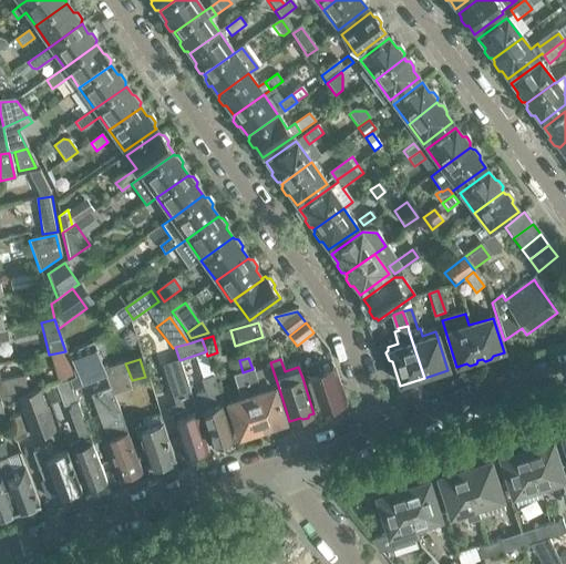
[(134,388),(125,362),(105,369),(114,395),(134,388)]
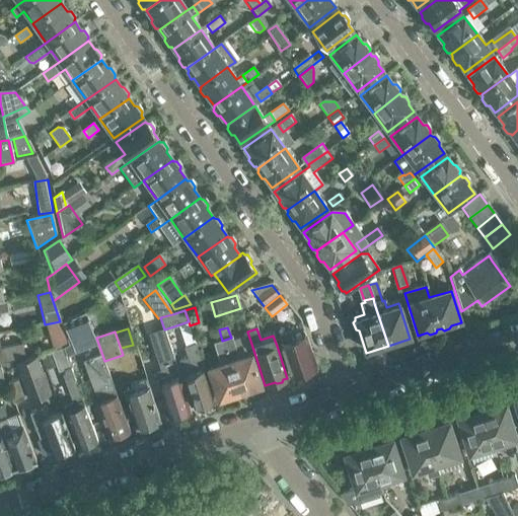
[(64,348),(66,356),(97,345),(93,333),(68,346),(64,348)]
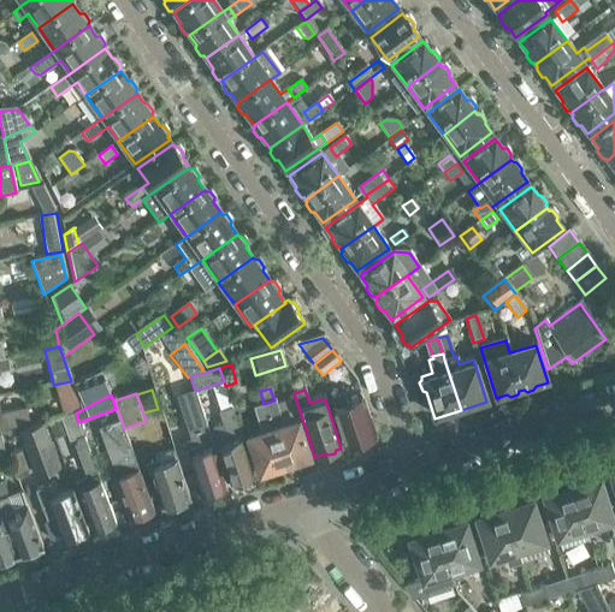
[(371,443),(370,439),(374,438),(362,399),(347,405),(343,394),(330,399),(346,447),(355,444),(355,447),(371,443)]
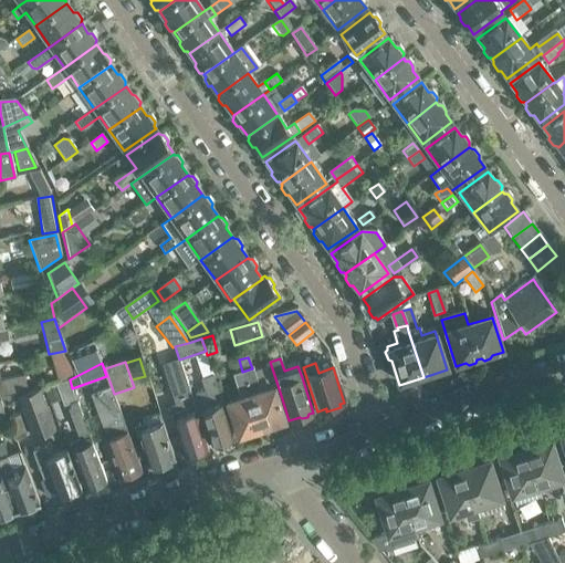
[(74,377),(70,364),(53,369),(58,384),(70,379),(74,377)]
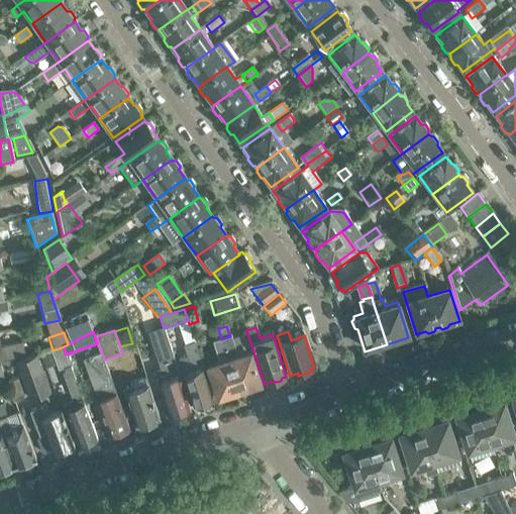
[(0,333),(0,363),(18,358),(27,354),(25,342),(4,347),(0,333)]
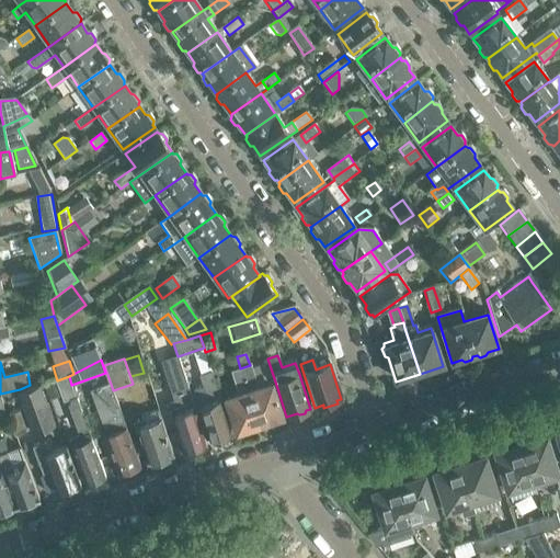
[(250,366),(240,369),(259,425),(269,422),(271,424),(276,423),(276,420),(282,418),(272,386),(276,385),(270,365),(252,371),(250,366)]
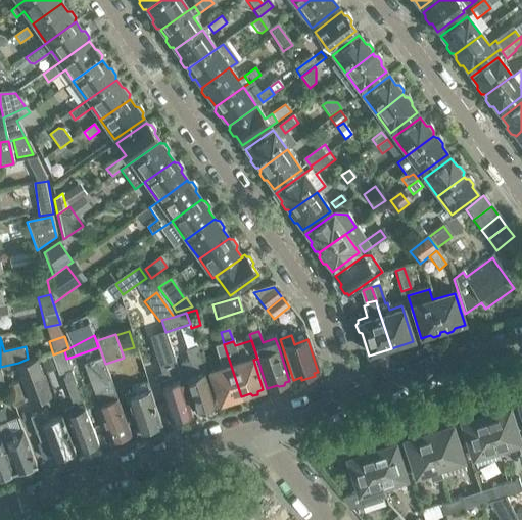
[(241,396),(224,344),(215,347),(222,369),(209,373),(220,404),(223,403),(224,405),(234,402),(233,399),(241,396)]
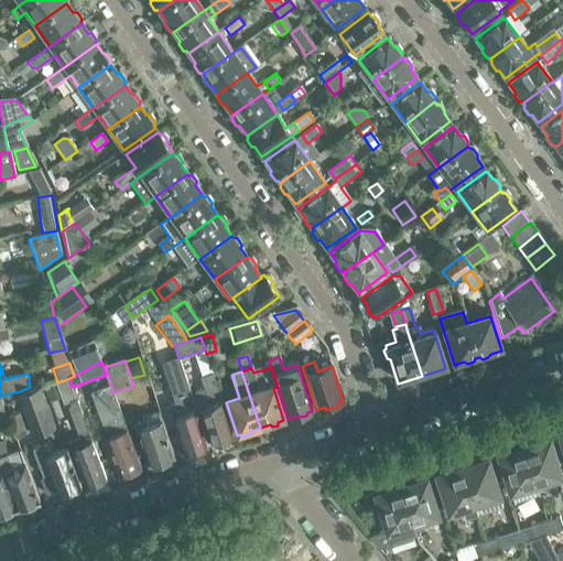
[(194,391),(198,409),(210,444),(214,443),(218,444),(223,443),(225,440),(231,438),(212,373),(198,377),(203,388),(194,391)]
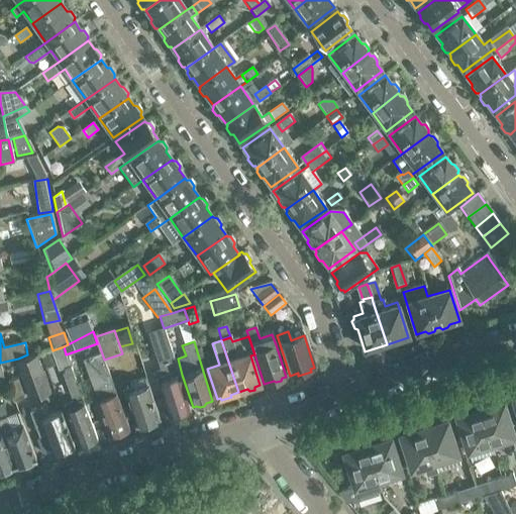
[(50,352),(39,356),(44,370),(56,366),(50,352)]
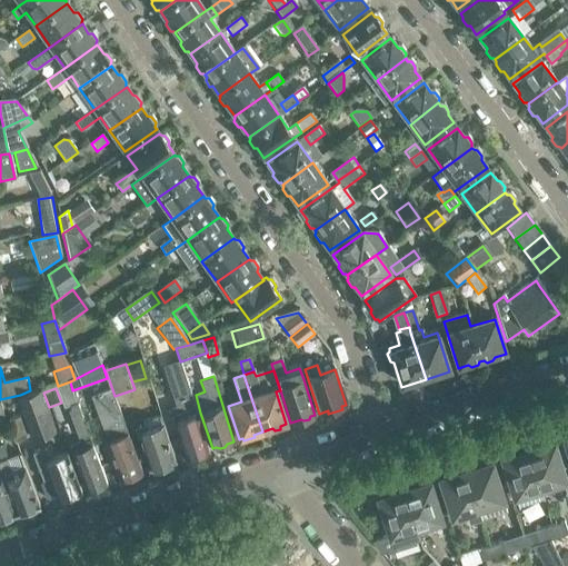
[(119,482),(141,474),(111,389),(92,396),(109,442),(105,443),(119,482)]
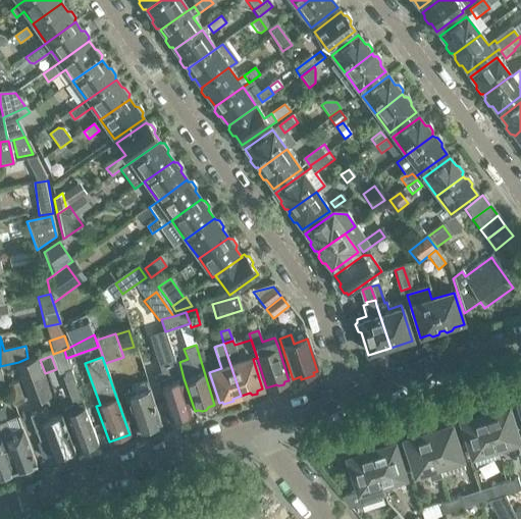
[(37,359),(16,366),(30,406),(51,398),(37,359)]
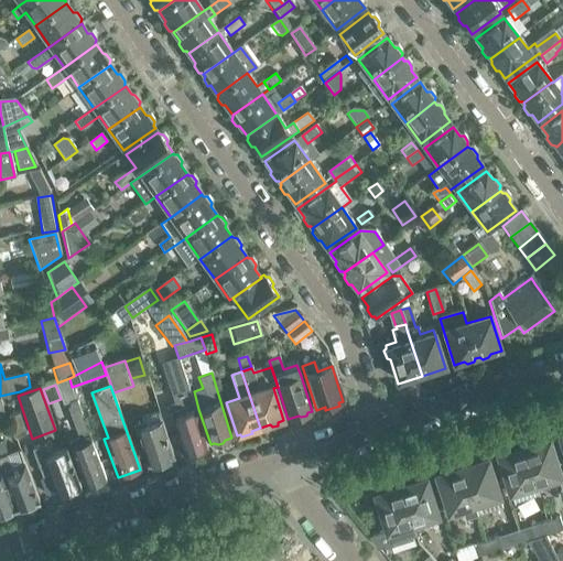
[(172,419),(184,455),(207,449),(190,394),(184,395),(185,399),(180,401),(184,416),(172,419)]
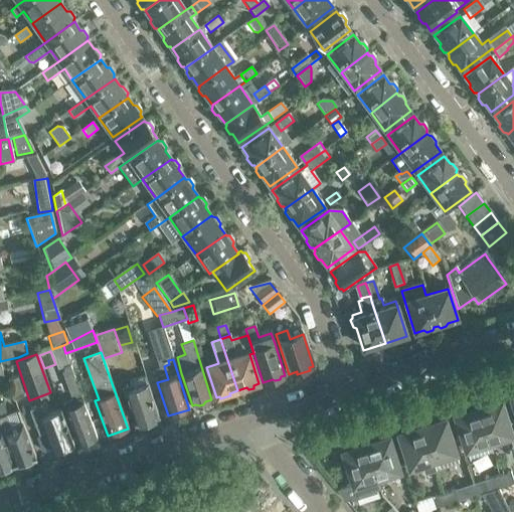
[(66,414),(77,445),(97,439),(71,369),(65,371),(67,375),(63,376),(75,410),(66,414)]
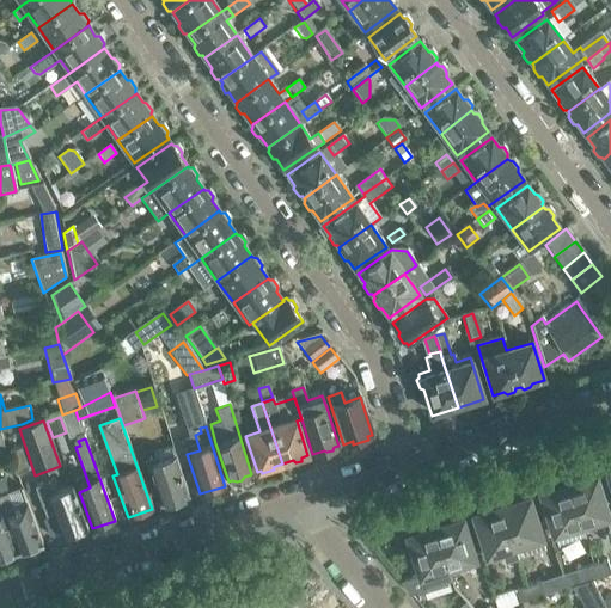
[(7,454),(16,477),(28,472),(20,450),(7,454)]
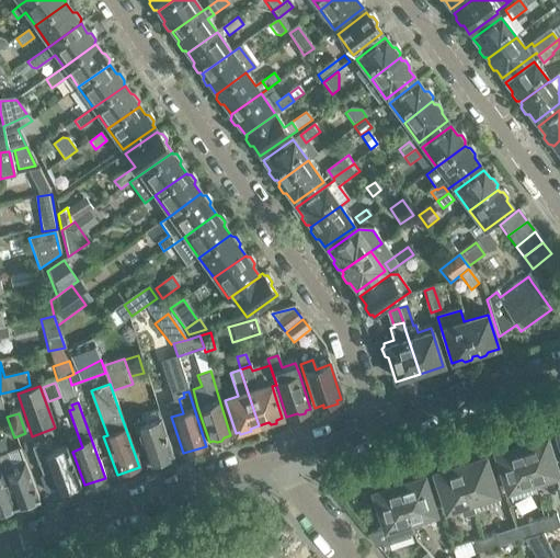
[(140,442),(148,464),(172,456),(160,420),(143,426),(140,421),(132,424),(138,442),(140,442)]
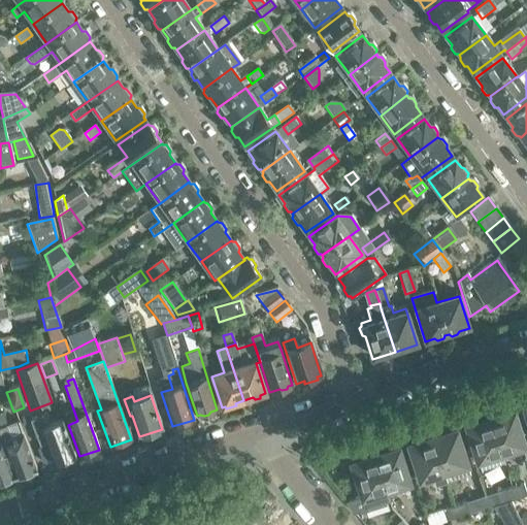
[(490,421),(500,456),(524,448),(514,414),(511,414),(509,409),(494,415),(495,419),(490,421)]
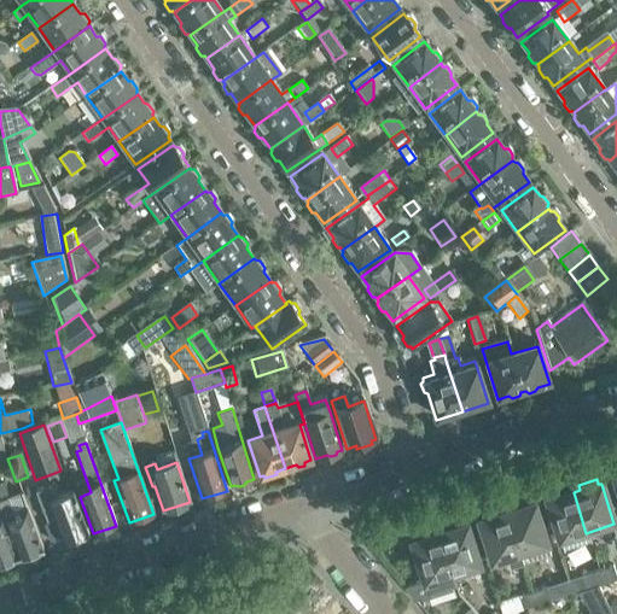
[(0,512),(17,557),(42,550),(22,493),(6,500),(1,486),(0,486),(0,512)]
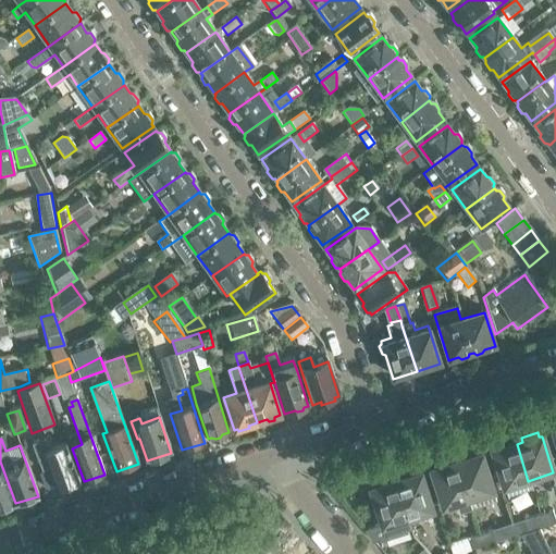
[(49,469),(56,491),(79,483),(65,445),(48,452),(44,441),(31,445),(41,472),(49,469)]
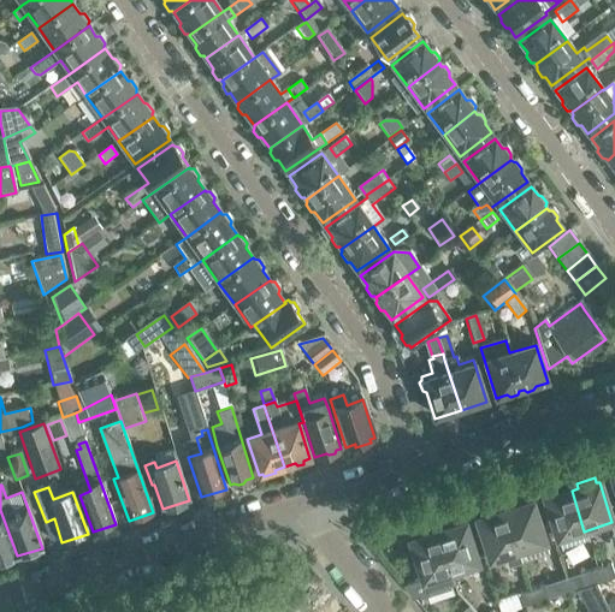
[(587,542),(584,532),(572,491),(566,493),(563,487),(545,493),(547,498),(544,499),(553,526),(560,551),(587,542)]
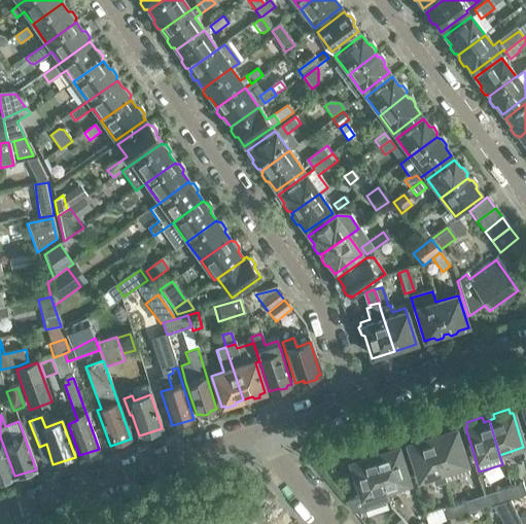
[(436,437),(431,439),(443,473),(465,465),(455,430),(452,431),(451,427),(435,432),(436,437)]
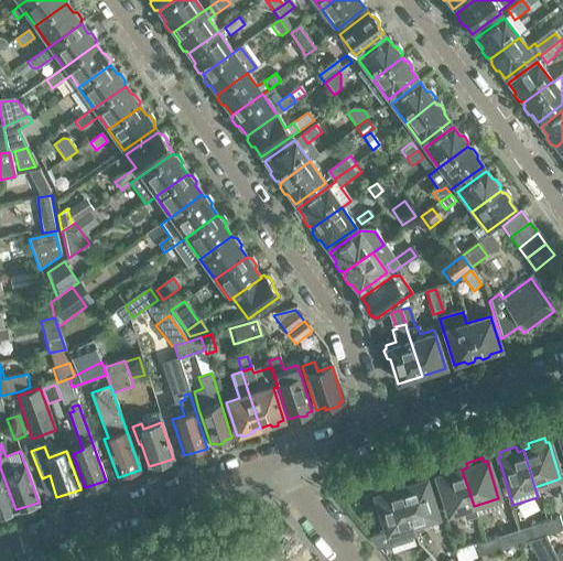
[(476,516),(474,506),(462,470),(456,471),(454,466),(437,472),(439,476),(436,477),(448,515),(462,510),(465,519),(476,516)]
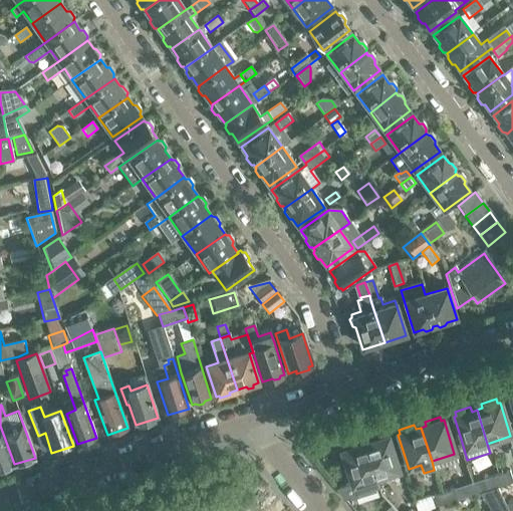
[(0,469),(14,464),(0,426),(0,469)]
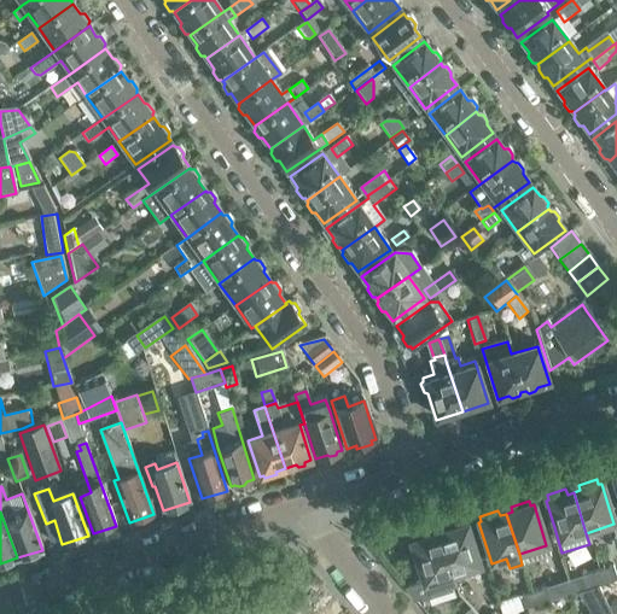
[(438,534),(452,576),(479,567),(466,526),(463,527),(461,522),(443,527),(444,533),(438,534)]
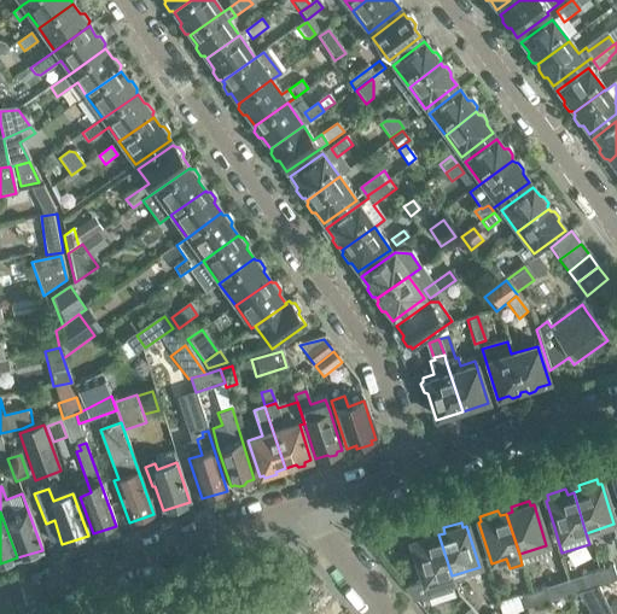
[(455,590),(452,576),(438,534),(432,537),(430,532),(412,537),(414,543),(411,544),(418,566),(412,568),(418,585),(405,589),(415,602),(455,590)]
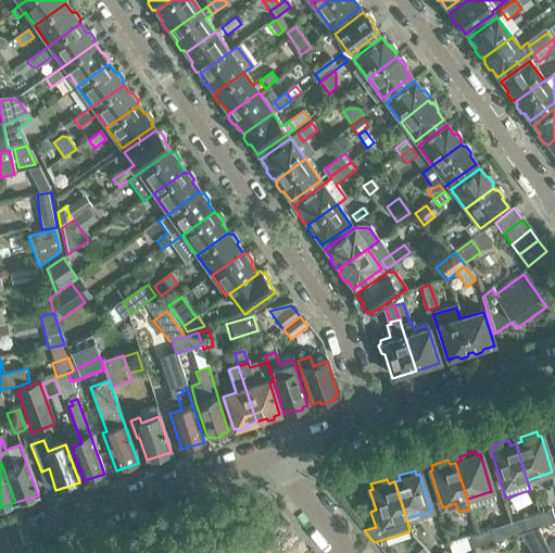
[(551,512),(539,515),(542,528),(554,524),(551,512)]
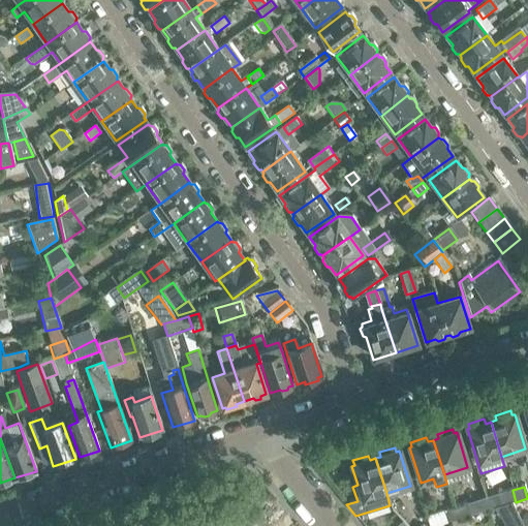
[(516,502),(513,490),(501,494),(504,505),(516,502)]
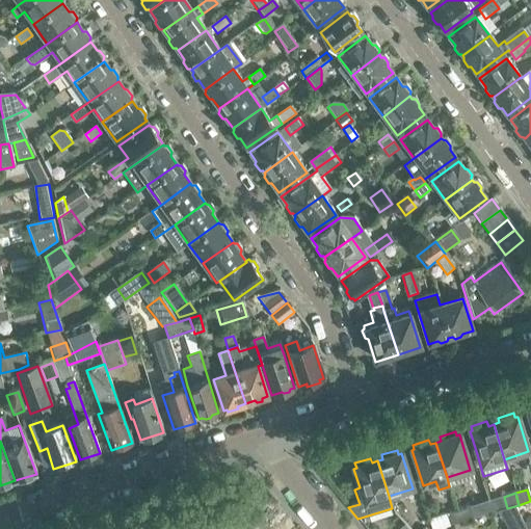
[(469,507),(457,511),(461,523),(473,520),(469,507)]
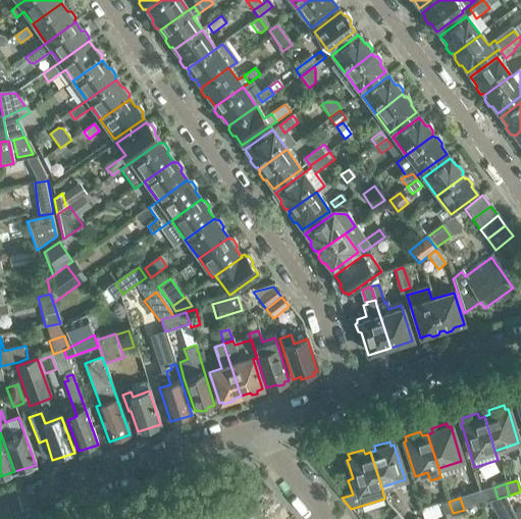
[(453,513),(449,502),(437,505),(440,517),(453,513)]
